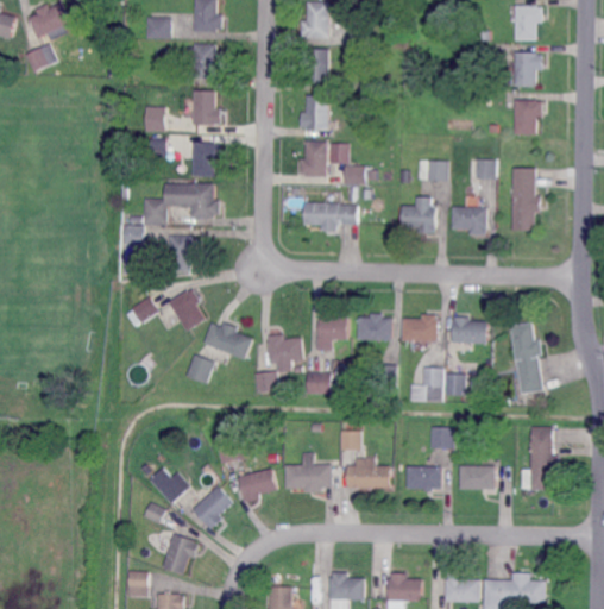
[(222,29),(219,29),(216,29),(216,30),(216,32),(215,32),(212,32),(195,31),(195,14),(195,0),(216,0),(216,14),(222,14),(222,17),(222,29)]
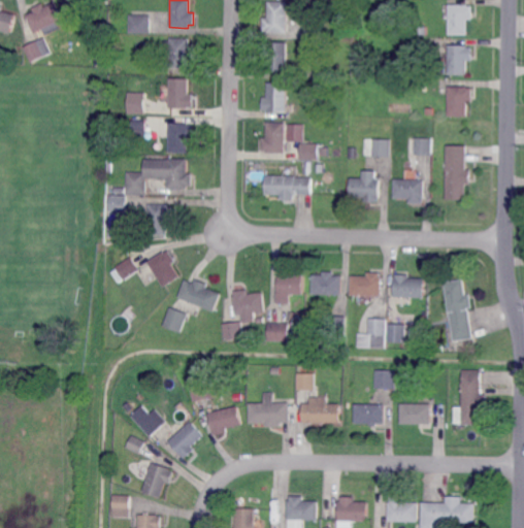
[(57,9),(61,19),(45,27),(41,29),(38,30),(37,30),(33,32),(32,33),(30,28),(29,26),(24,15),(25,15),(25,14),(26,14),(32,11),(30,7),(40,3),(42,6),(53,1),(57,9)]
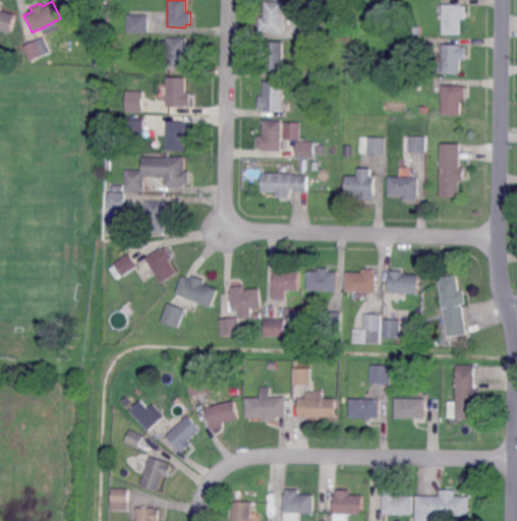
[(281,33),(257,33),(257,17),(263,17),(263,1),(282,1),(281,33)]
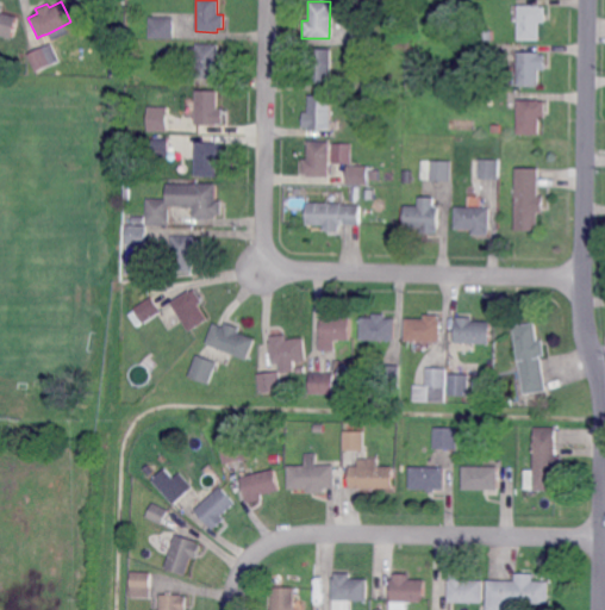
[(541,24),(536,24),(535,42),(513,42),(513,6),(536,6),(536,8),(541,8),(541,24)]
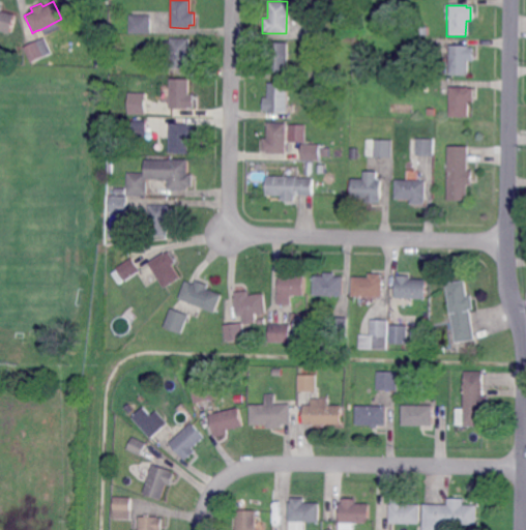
[(8,33),(6,32),(0,30),(0,6),(1,6),(0,10),(13,15),(8,33)]
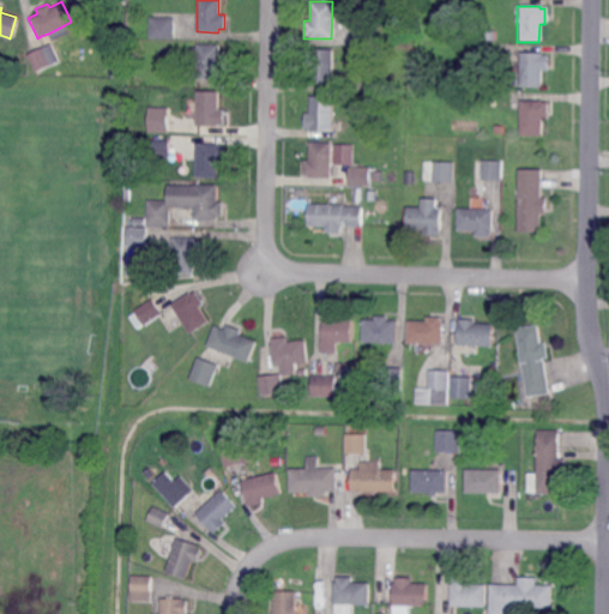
[(172,38),(166,37),(148,37),(149,17),(168,18),(169,18),(170,18),(172,18),(172,36),(172,37),(172,38)]
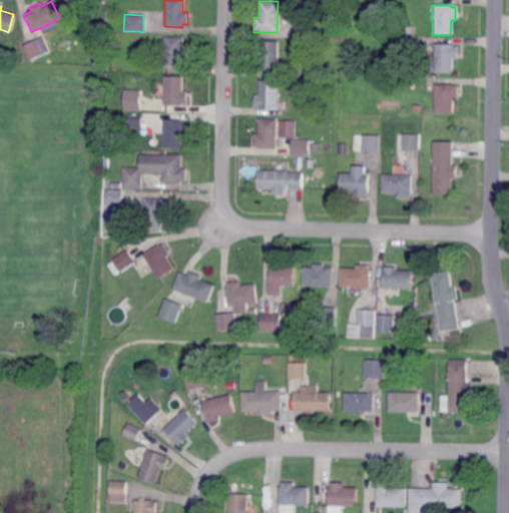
[(411,35),(399,35),(400,26),(411,27),(411,35)]
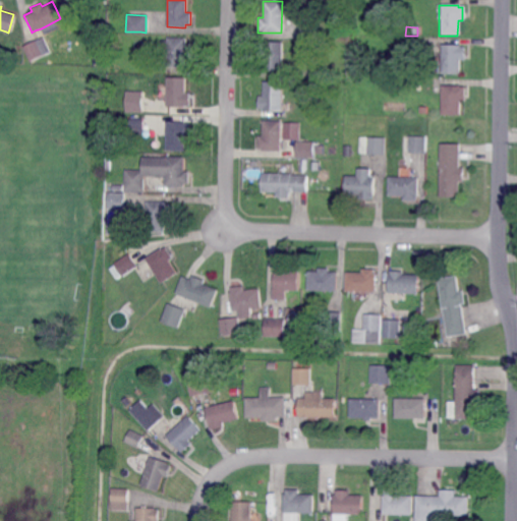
[(29,61),(25,55),(21,46),(22,46),(37,39),(40,37),(42,37),(48,51),(49,52),(29,61)]
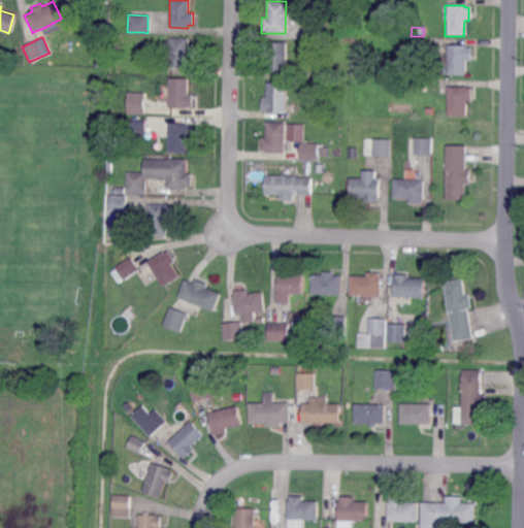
[(186,54),(188,54),(191,54),(191,56),(191,57),(191,58),(191,59),(191,60),(191,67),(187,67),(185,67),(169,66),(167,66),(167,46),(162,46),(162,39),(167,39),(167,37),(186,38),(186,54)]
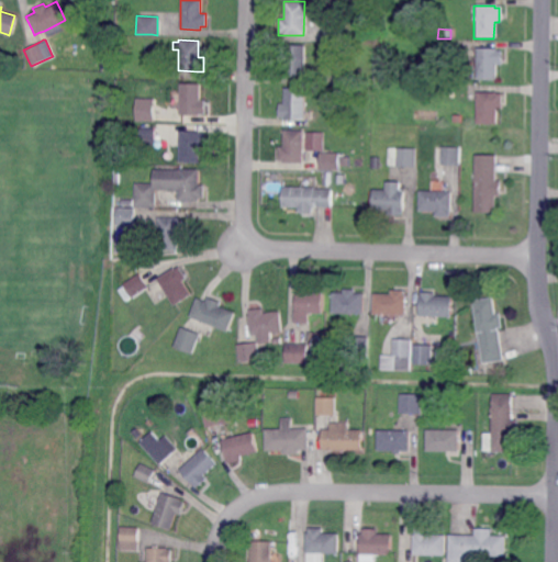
[(303,77),(282,77),(282,74),(278,74),(278,59),(282,59),(282,44),(303,44),(303,77)]
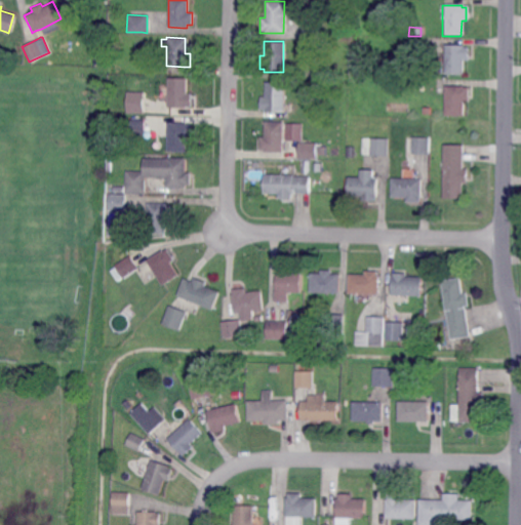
[(466,62),(462,62),(462,76),(441,75),(442,45),(461,45),(461,48),(466,48),(466,62)]
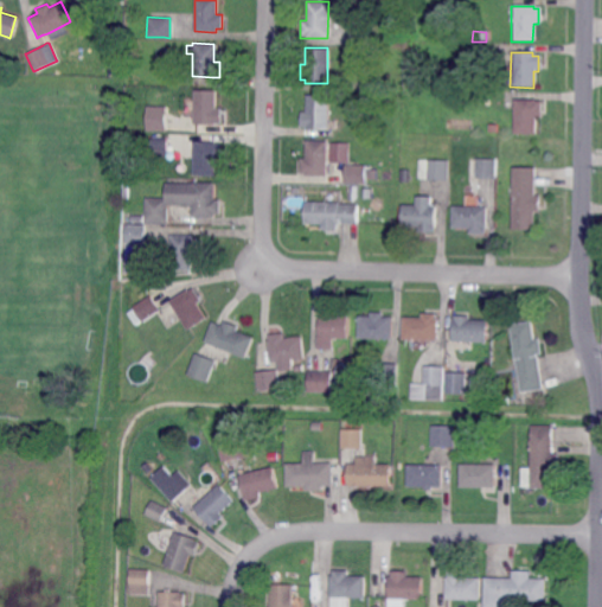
[(221,123),(218,123),(193,123),(193,119),(192,116),(192,97),(192,90),(215,89),(215,108),(221,108),(221,123)]
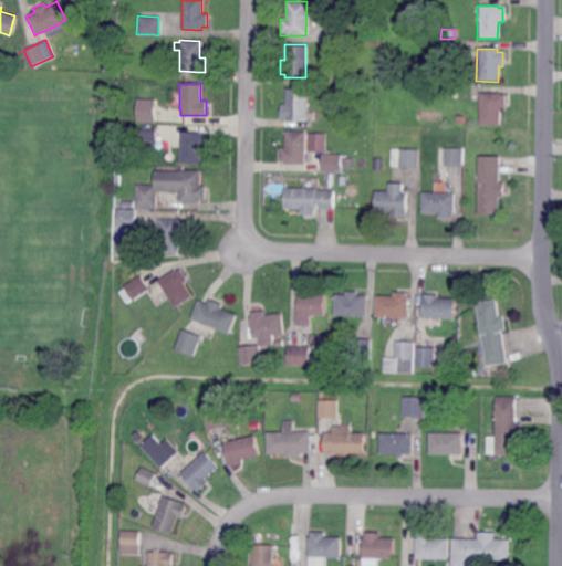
[(303,122),(283,122),(283,119),(278,119),(278,105),(283,105),(283,90),(303,90),(303,122)]
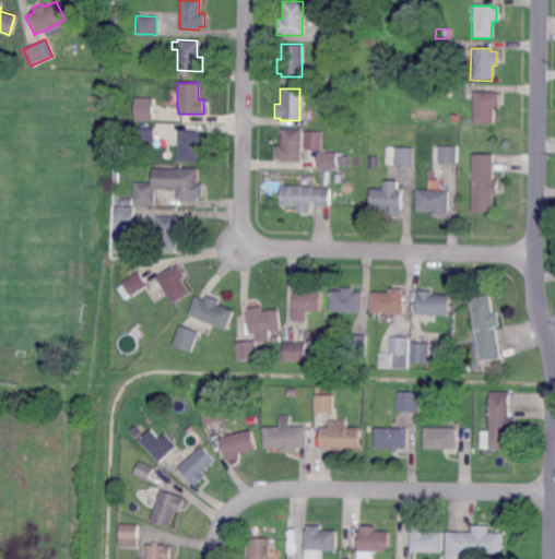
[(495,108),(491,108),(491,125),(470,125),(471,92),(491,92),(491,94),(496,94),(495,108)]
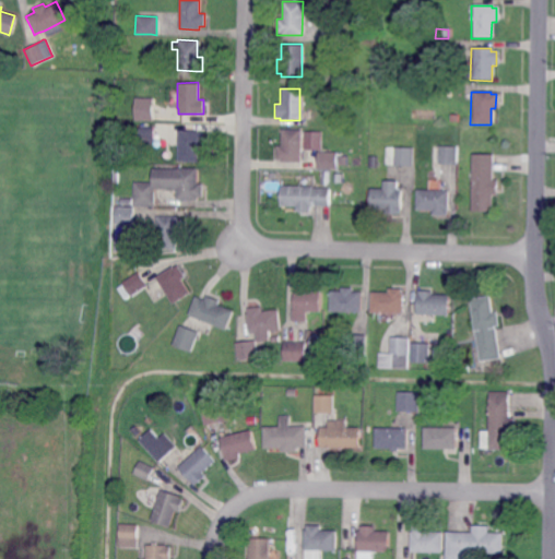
[(150,121),(142,121),(132,121),(132,99),(150,99),(150,105),(150,114),(150,121)]
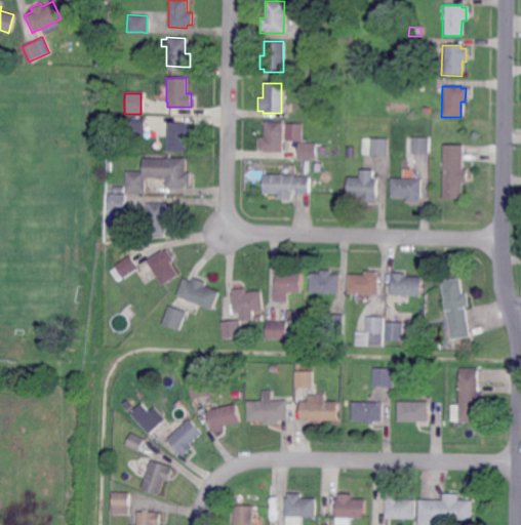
[(143,134),(142,134),(129,134),(129,119),(142,119),(143,119),(143,134)]
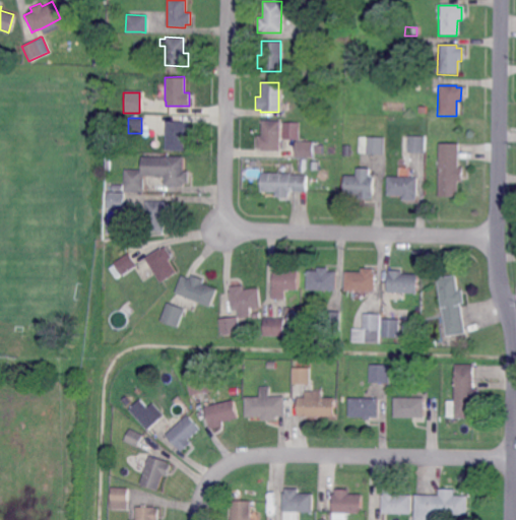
[(278,148),(255,148),(256,133),(259,133),(260,118),(278,119),(278,148)]
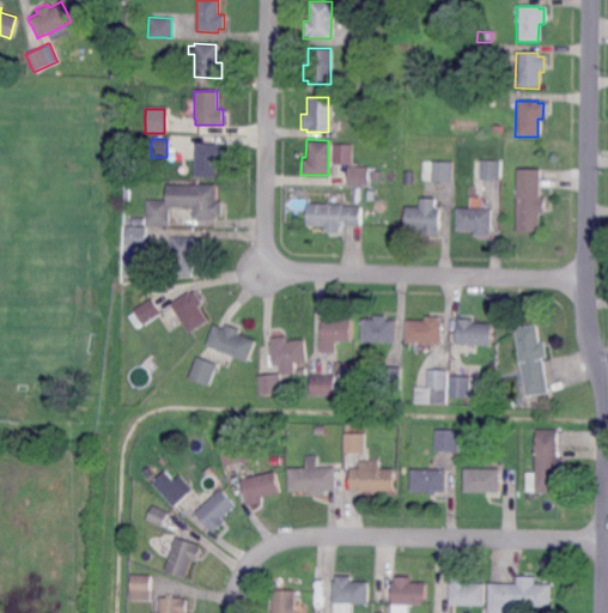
[(223,159),(217,159),(217,176),(194,176),(194,161),(194,146),(194,141),(218,141),(218,143),(219,143),(223,143),(223,144),(223,145),(223,146),(223,153),(223,156),(223,159)]
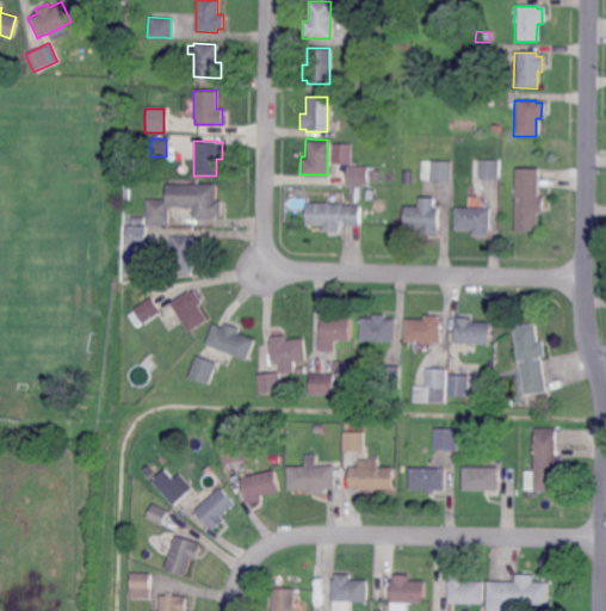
[(346,142),(327,142),(327,162),(345,162),(346,142)]
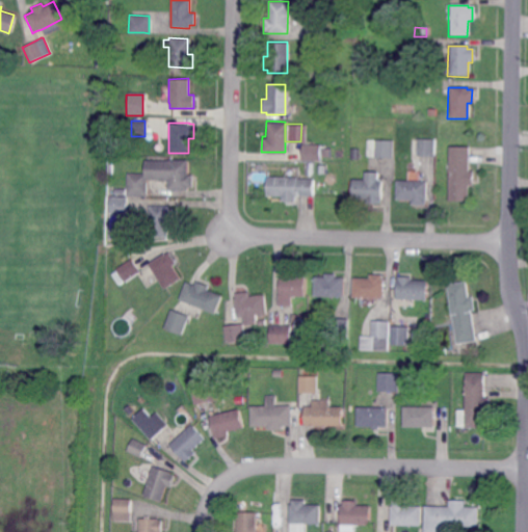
[(390,157),(372,157),(372,139),(391,140),(390,157)]
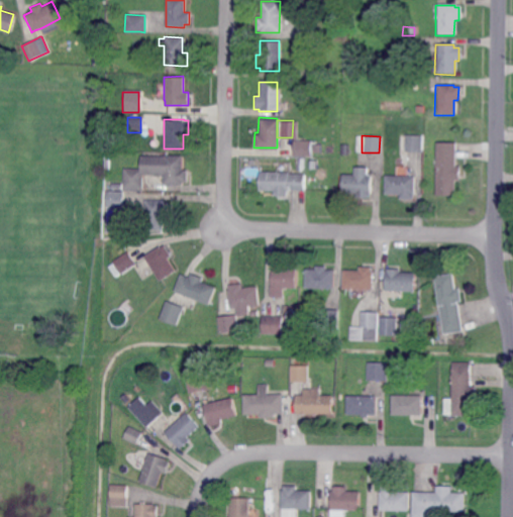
[(419,152),(402,151),(402,135),(419,135),(419,152)]
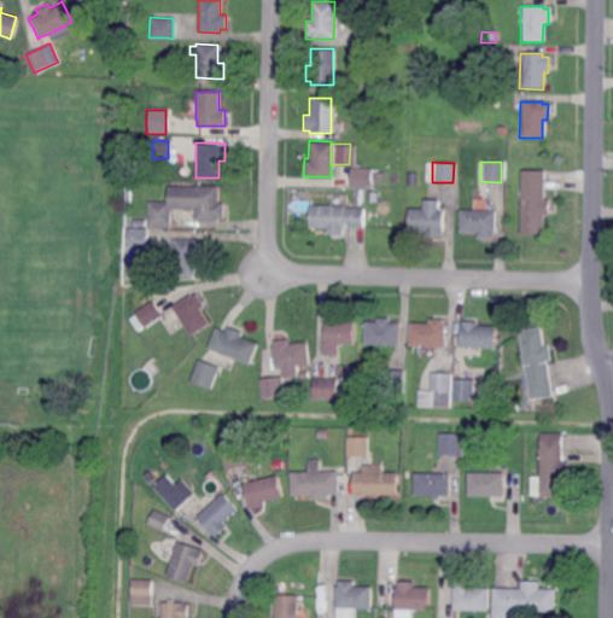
[(368,168),(368,187),(346,187),(346,169),(368,168)]
